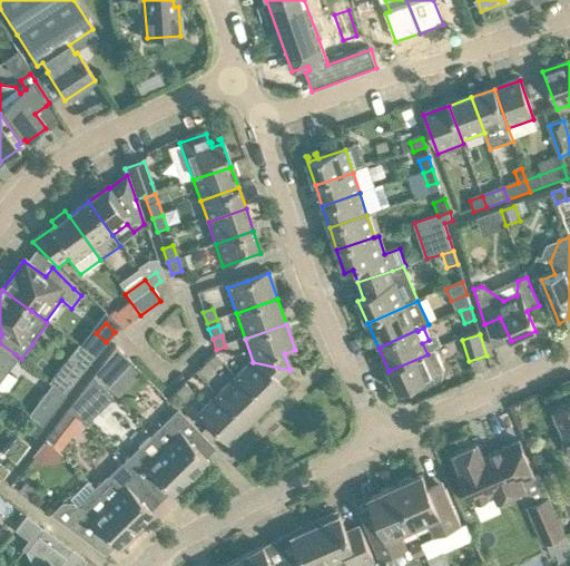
[(48,384),(64,397),(95,359),(79,347),(48,384)]
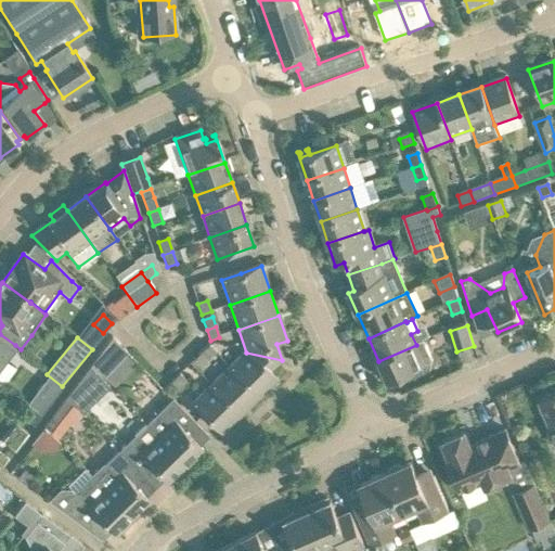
[(113,337),(89,369),(102,381),(128,354),(113,337)]
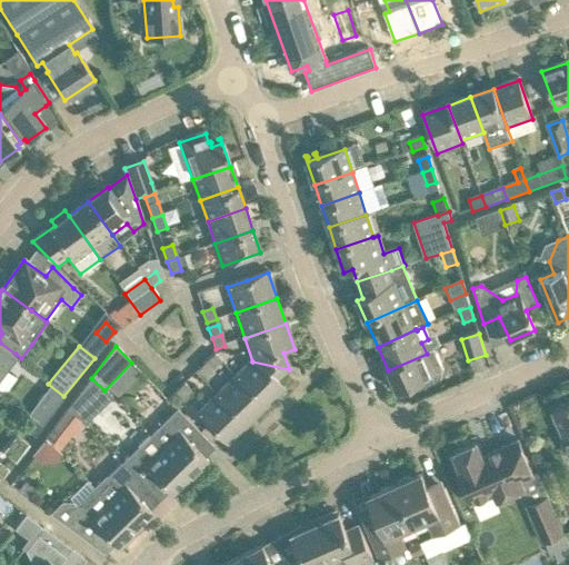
[(0,382),(17,362),(0,347),(0,382)]
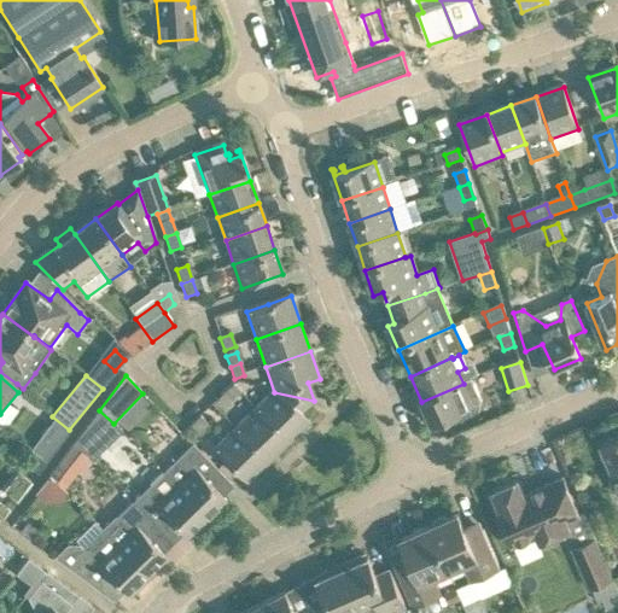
[(464,384),(421,402),(435,432),(437,431),(437,430),(436,430),(433,426),(443,422),(444,426),(443,426),(444,427),(471,415),(468,410),(482,404),(471,380),(464,384)]
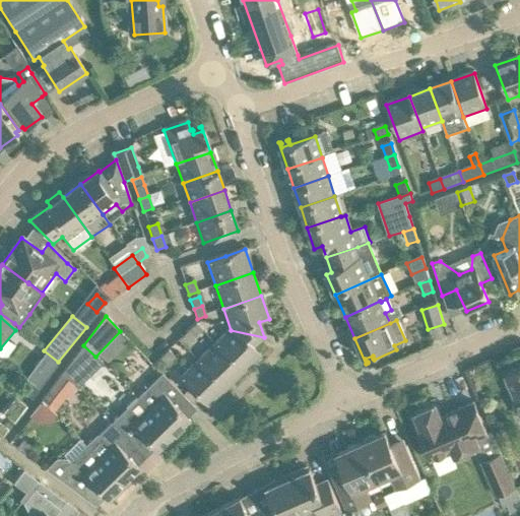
[(202,331),(196,324),(188,332),(194,338),(202,331)]
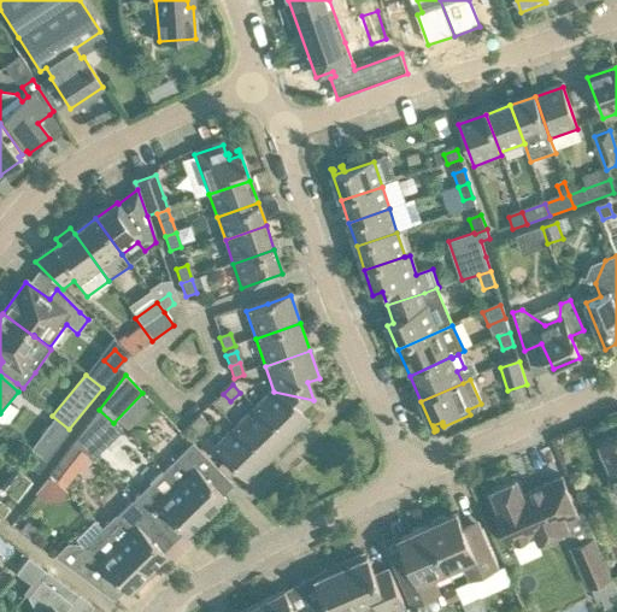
[(274,392),(256,410),(288,443),(309,422),(300,413),(313,400),(274,392)]
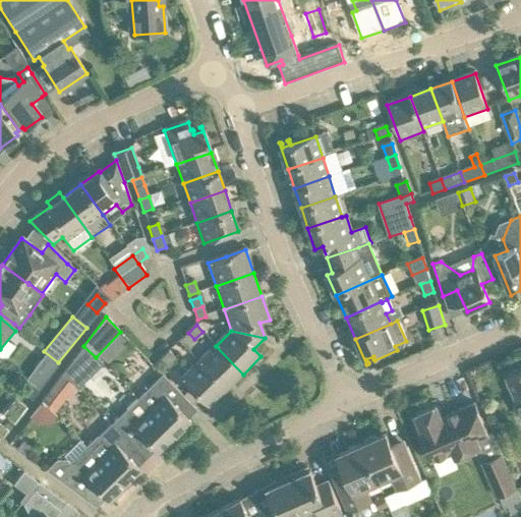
[(187,346),(194,339),(188,333),(181,340),(187,346)]
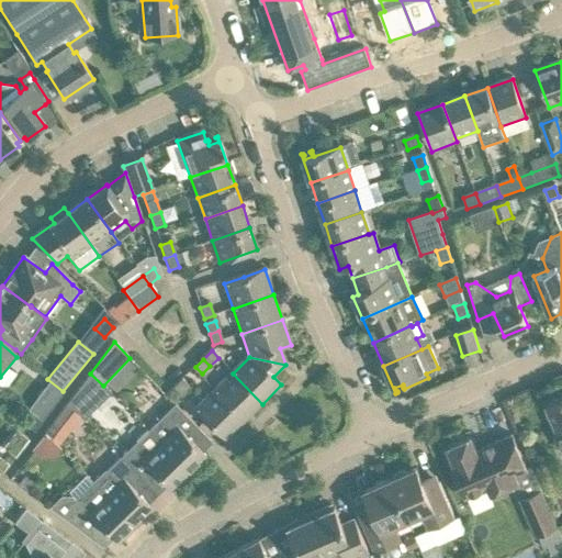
[(90,374),(68,404),(78,414),(83,421),(111,394),(103,386),(90,374)]
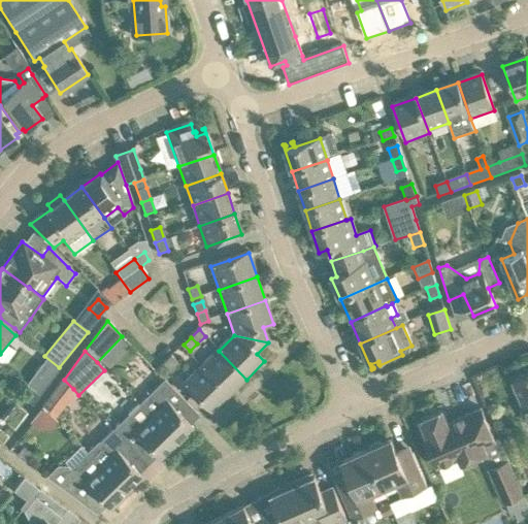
[(219,351),(201,368),(229,396),(246,380),(219,351)]
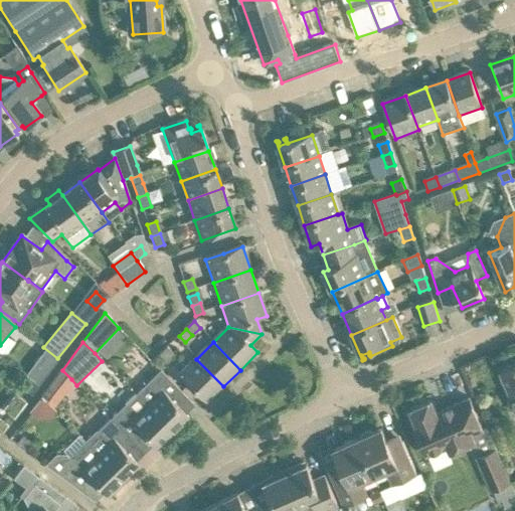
[(172,355),(166,349),(158,356),(165,362),(172,355)]
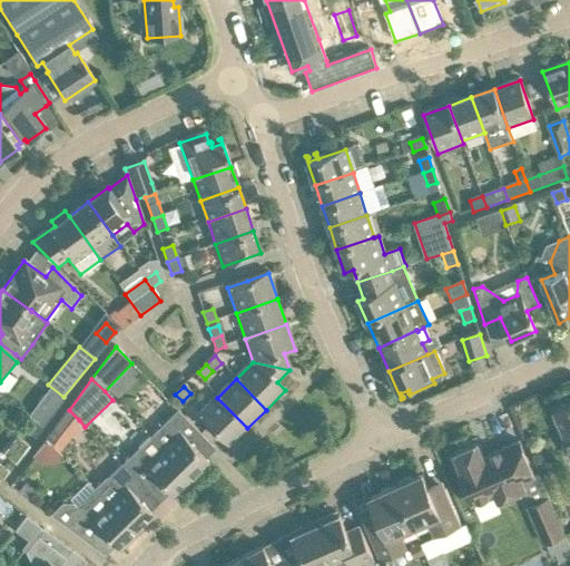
[(247,428),(217,398),(197,417),(227,448),(247,428)]
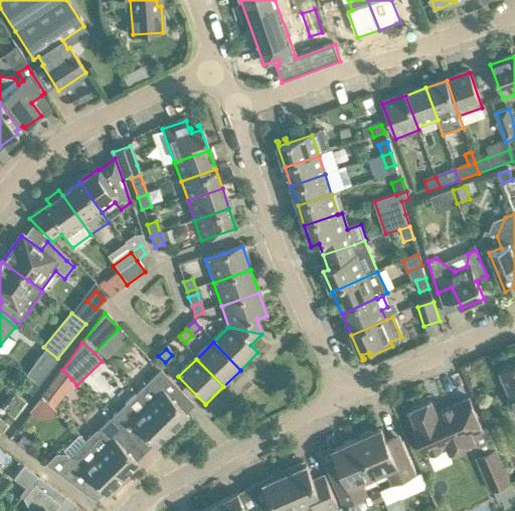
[(514,366),(500,373),(510,396),(508,397),(514,411),(514,366)]
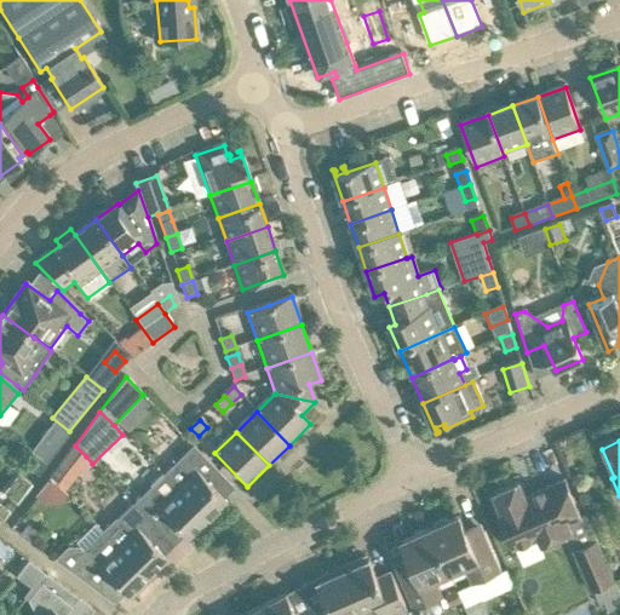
[(193,447),(162,476),(208,523),(228,505),(224,500),(207,483),(218,472),(193,447)]
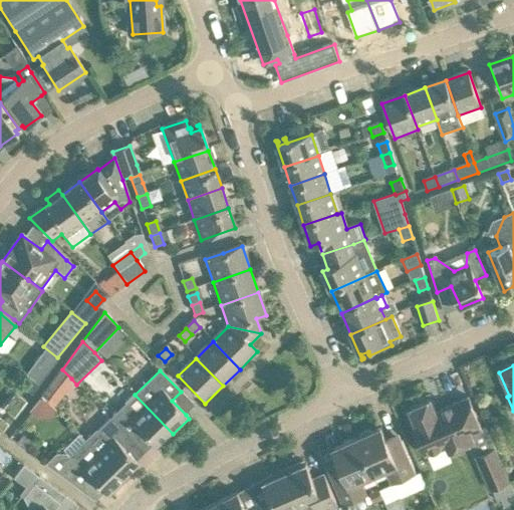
[(30,379),(22,389),(31,396),(39,386),(30,379)]
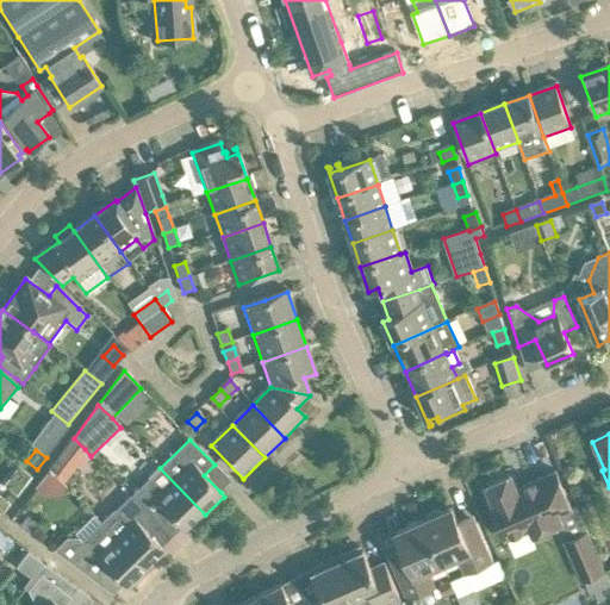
[(49,472),(55,478),(64,466),(58,460),(49,472)]
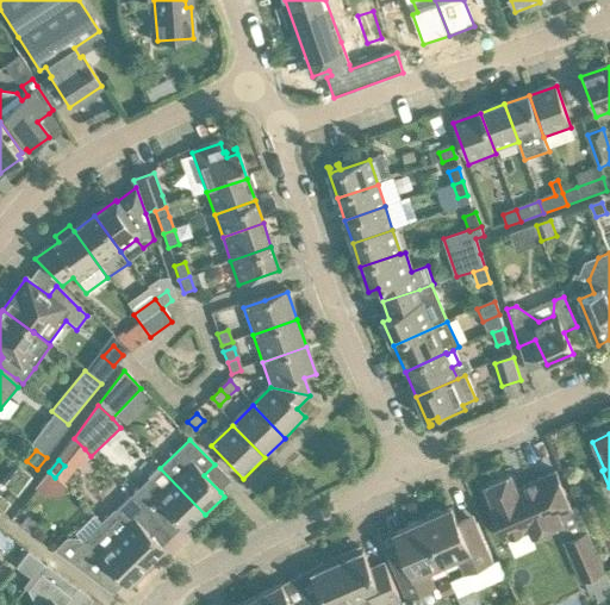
[(160,468),(131,497),(156,523),(167,512),(182,529),(187,534),(205,515),(160,468)]
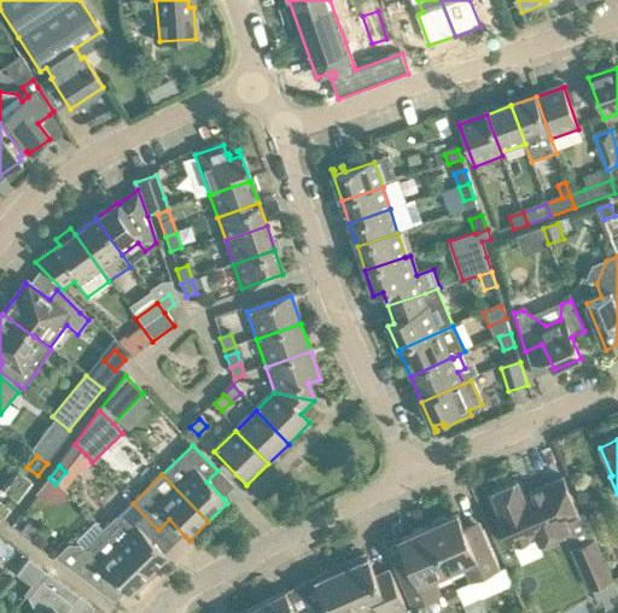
[(13,483),(24,492),(31,485),(21,476),(13,483)]
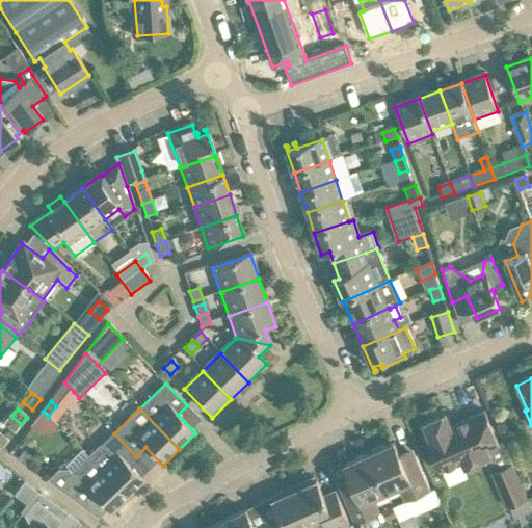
[(43,413),(30,428),(38,437),(52,437),(59,428),(48,417),(43,412),(43,413)]
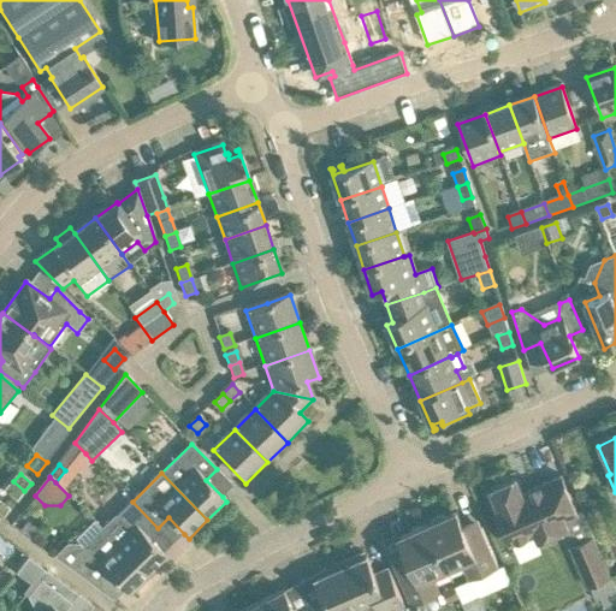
[(493,508),(503,529),(510,547),(535,537),(538,544),(568,529),(566,523),(579,517),(561,478),(522,494),(516,480),(491,492),(497,506),(493,508)]
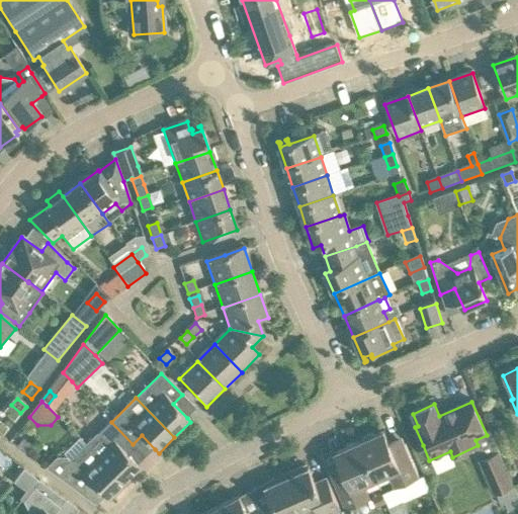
[(101,438),(90,449),(125,486),(141,470),(137,465),(123,452),(133,444),(111,422),(97,435),(101,438)]
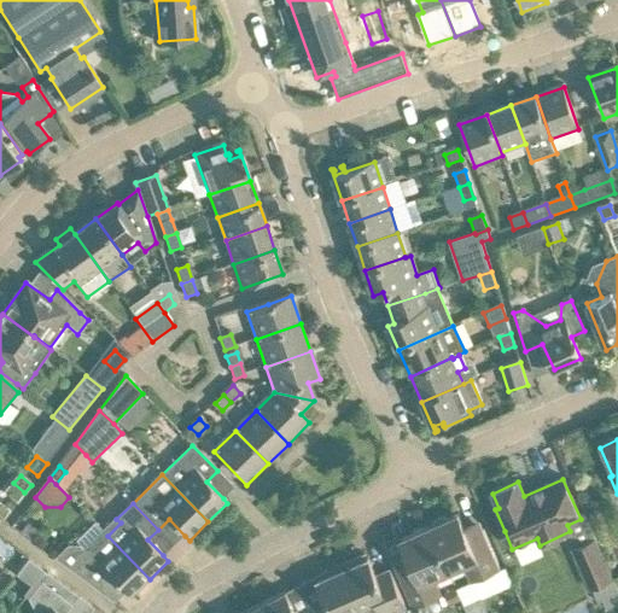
[(10,512),(0,505),(0,518),(3,521),(10,512)]
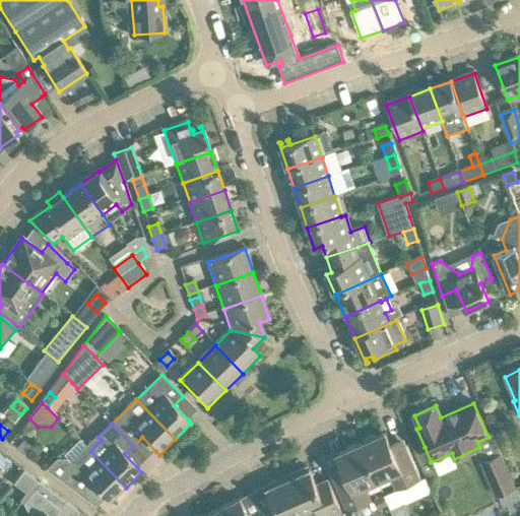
[(385,435),(362,445),(378,481),(389,476),(392,482),(399,491),(421,480),(406,448),(394,453),(385,435)]
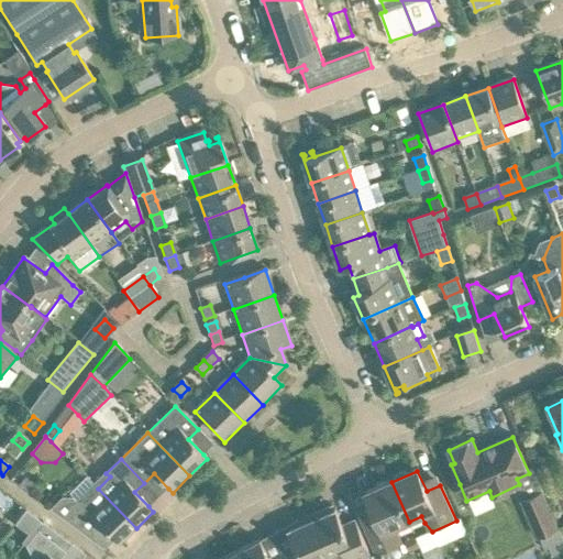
[(409,522),(392,482),(365,494),(373,512),(359,517),(375,556),(395,547),(399,537),(396,528),(409,522)]
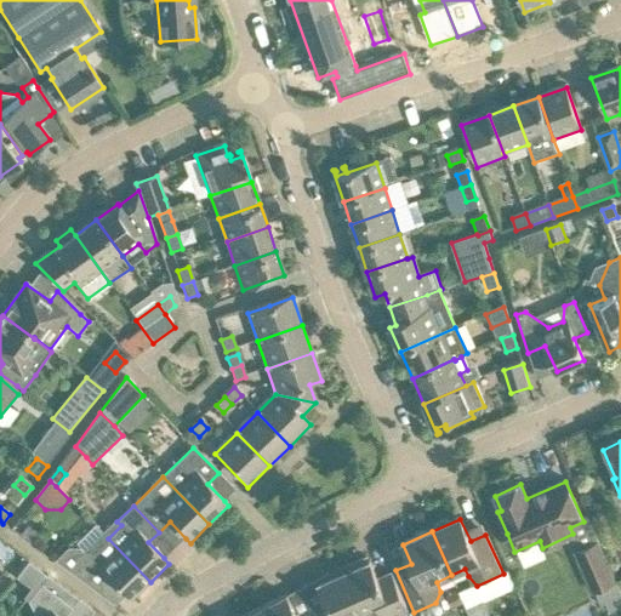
[(68,548),(53,562),(98,595),(113,582),(126,597),(131,602),(151,582),(108,539),(93,553),(85,553),(80,549),(68,548)]
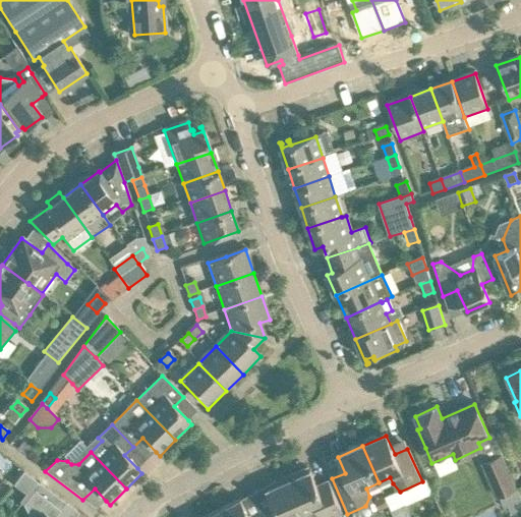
[(520,498),(517,490),(502,456),(481,464),(497,499),(500,498),(506,510),(509,508),(513,516),(520,512),(520,498)]
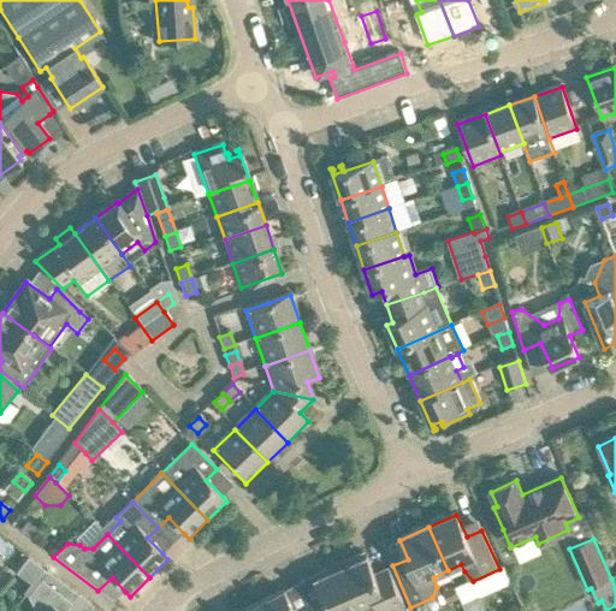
[(365,555),(339,565),(359,609),(374,601),(378,610),(406,610),(398,592),(389,570),(375,576),(367,558),(366,558),(365,555)]
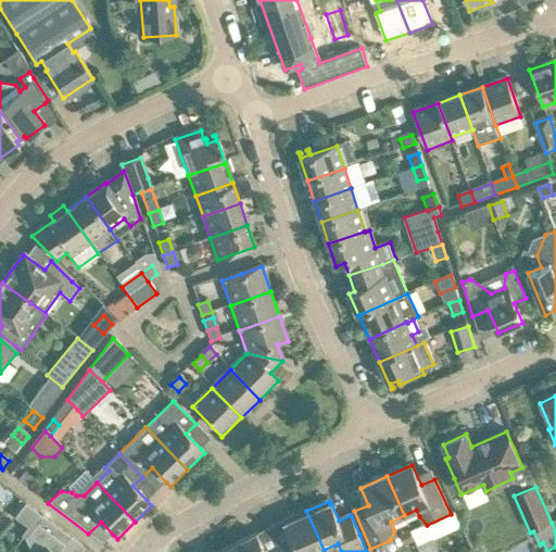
[(24,532),(35,510),(22,503),(11,526),(24,532)]
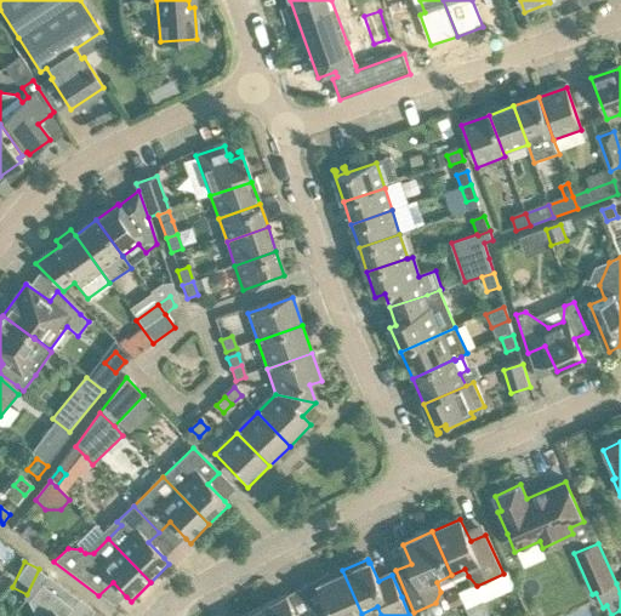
[(326,604),(312,612),(313,615),(362,615),(362,614),(342,570),(318,581),(320,585),(318,586),(326,604)]
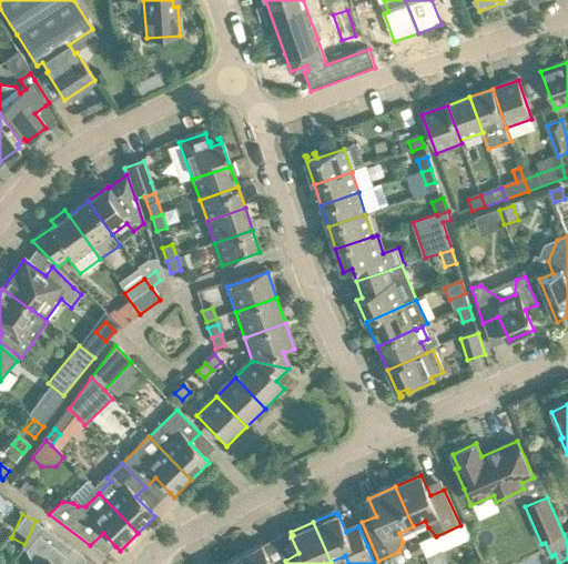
[(61,563),(66,557),(38,536),(26,552),(31,563),(61,563)]
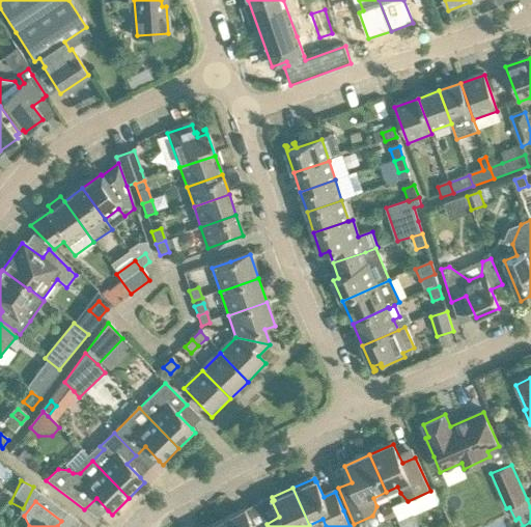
[(391,508),(383,511),(387,522),(395,518),(391,508)]
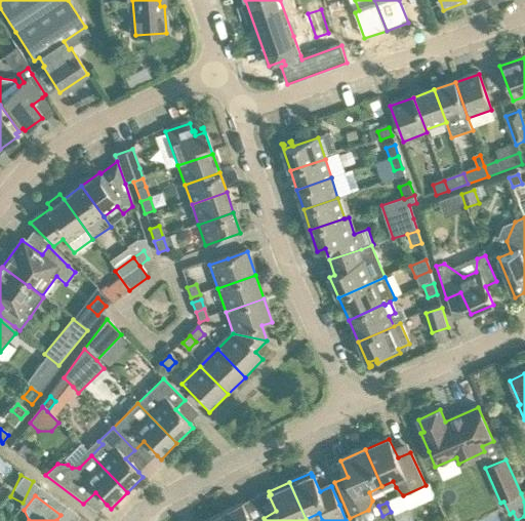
[(243,505),(220,516),(223,520),(265,520),(264,518),(259,520),(250,520),(243,505)]
